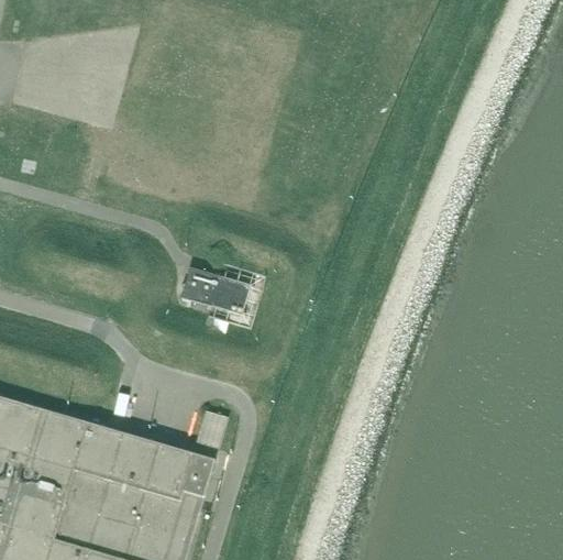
[(36,160),(24,157),(21,169),(34,173),(36,160)]
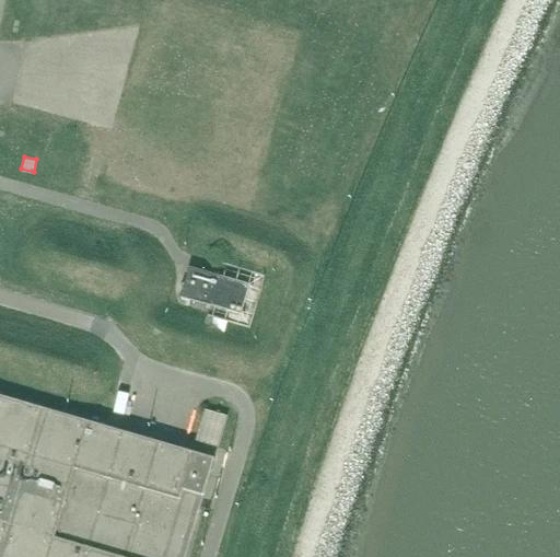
[(207,314),(206,316),(225,322),(249,328),(265,275),(221,262),(218,270),(216,269),(214,271),(203,269),(205,266),(202,265),(202,268),(197,267),(189,265),(184,281),(181,280),(181,281),(184,282),(181,296),(194,299),(193,302),(194,302),(195,299),(207,302),(206,305),(208,306),(207,314)]
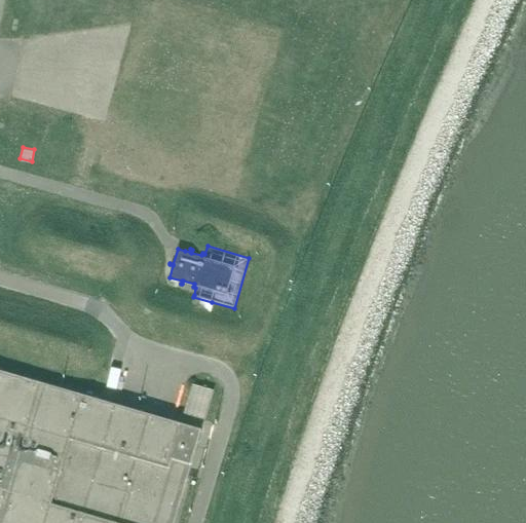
[(212,302),(193,297),(192,299),(192,301),(198,303),(197,306),(210,310),(212,302)]
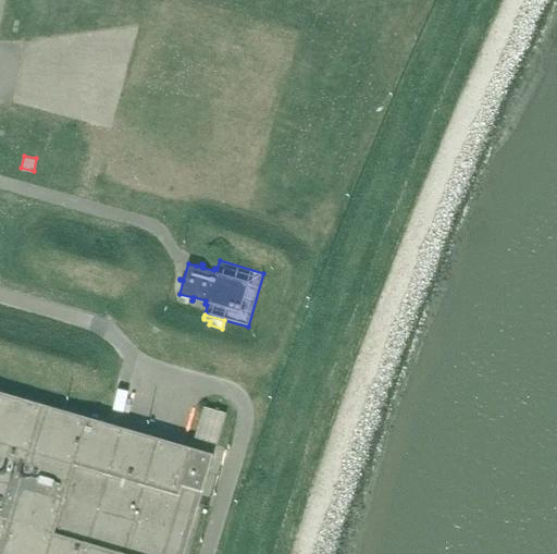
[(186,445),(0,391),(0,553),(184,553),(213,454),(190,446),(186,445)]
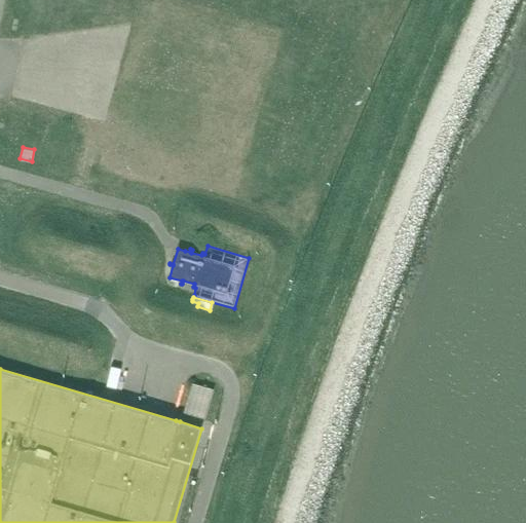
[(212,388),(191,382),(183,412),(203,418),(212,388)]
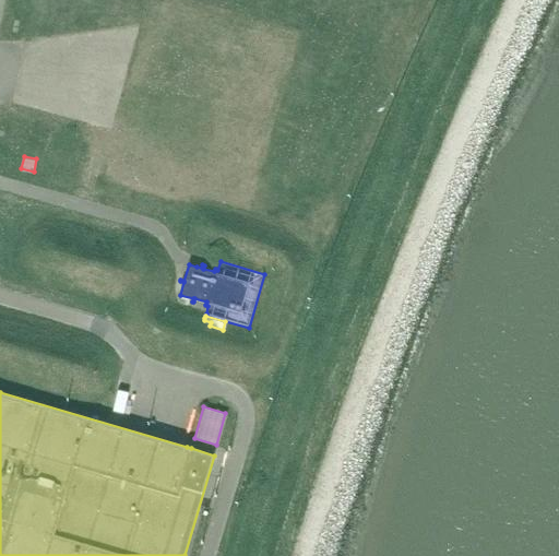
All buildings are outlined.
